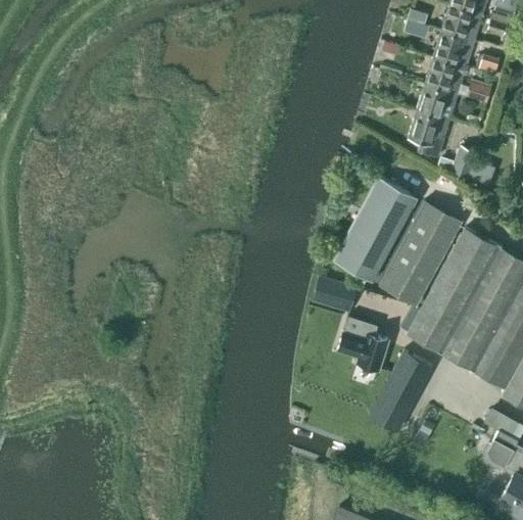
[(449,0),(448,5),(473,11),(475,4),(484,7),(485,0),(449,0)]
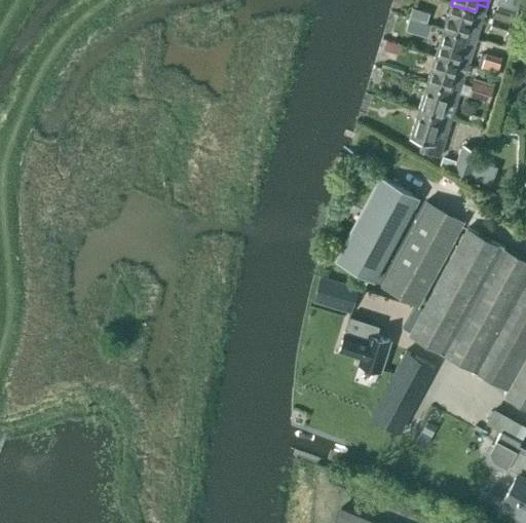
[(498,0),(495,11),(516,17),(521,0),(498,0)]
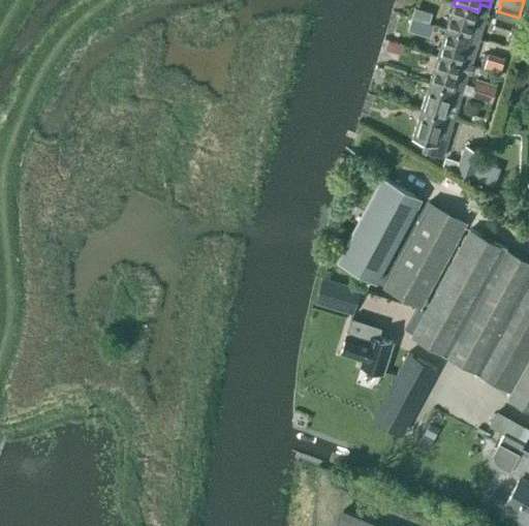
[(477,13),(478,11),(454,5),(445,31),(469,39),(472,31),(481,34),(487,17),(477,13)]
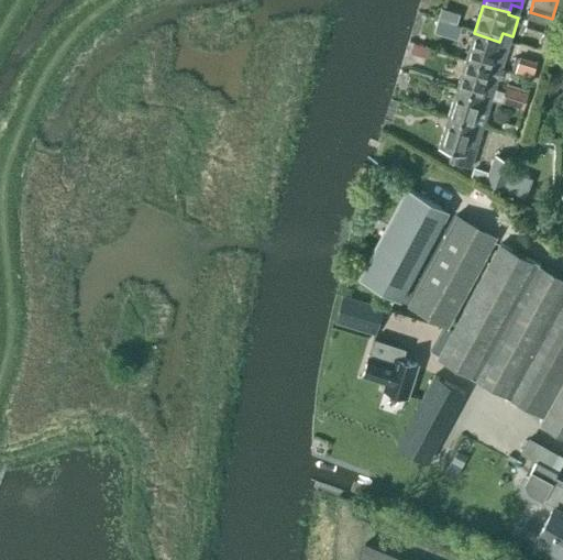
[(528,20),(523,33),(541,39),(545,25),(539,23),(533,22),(528,20)]
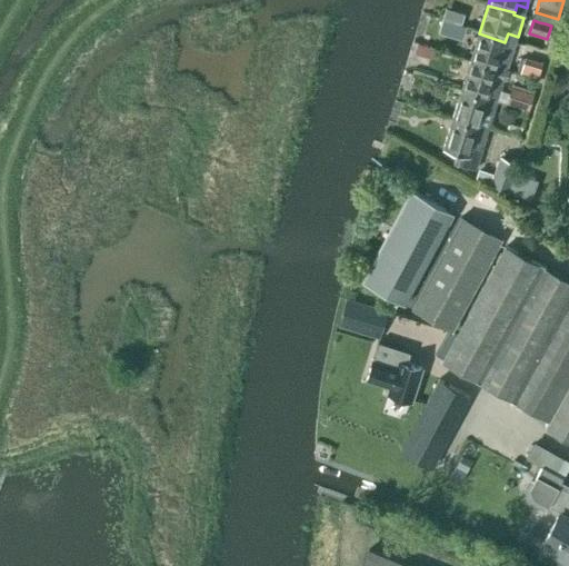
[(442,22),(438,36),(455,41),(459,28),(456,27),(452,26),(442,22)]
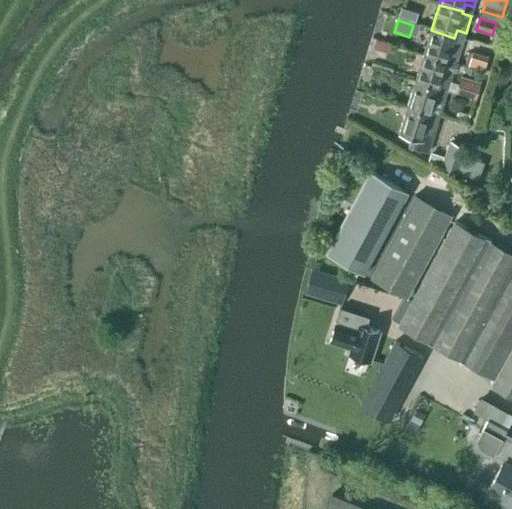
[(452,45),(454,38),(431,30),(423,56),(446,64),(447,63),(456,65),(461,48),(452,45)]
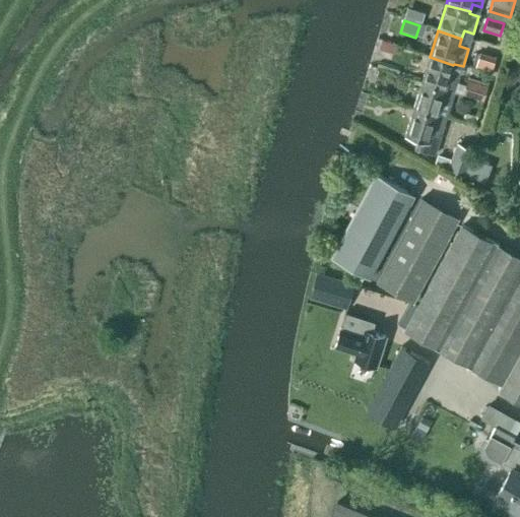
[(479,55),(475,69),(485,72),(491,74),(496,60),(491,59),(485,57),(479,55)]
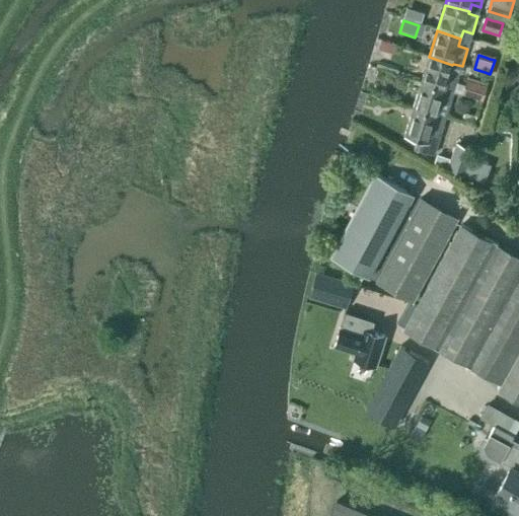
[(452,65),(429,57),(421,84),(444,91),(453,93),(459,75),(450,72),(452,65)]
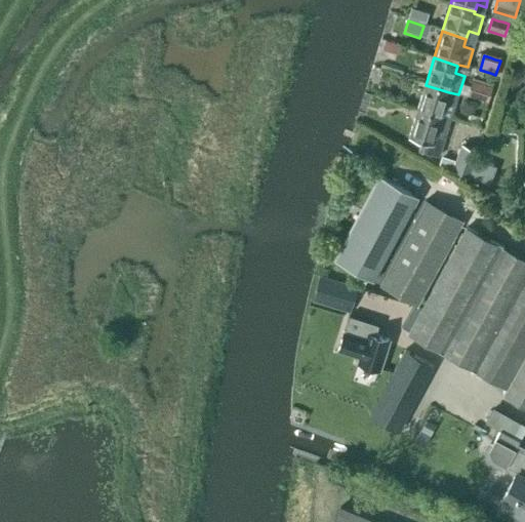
[(471,83),(467,97),(488,104),(492,89),(471,83)]
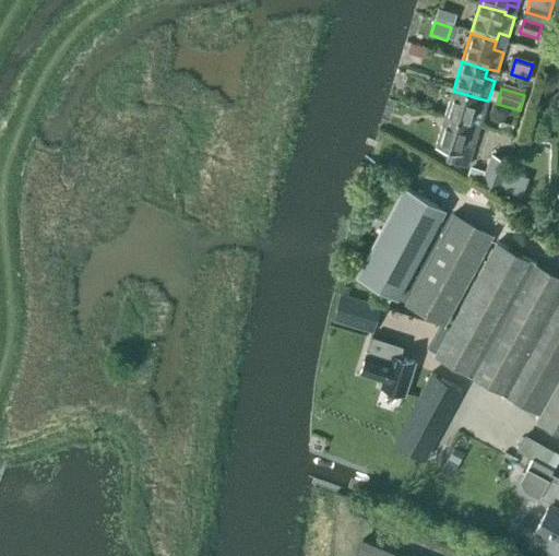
[(476,107),(478,98),(453,91),(444,119),(470,126),(471,126),(479,129),(486,109),(476,107)]
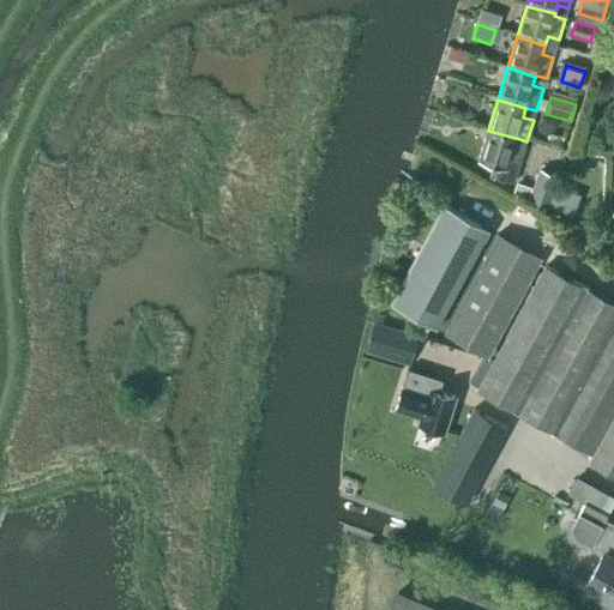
[(524,151),(513,149),(516,138),(488,131),(477,163),(491,167),(487,177),(513,186),(524,151)]
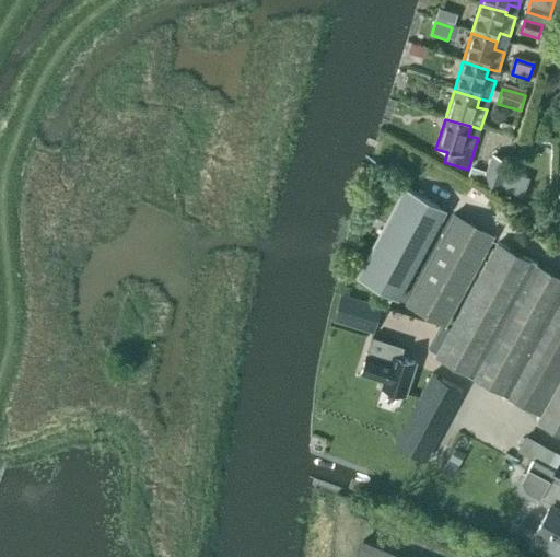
[(500,124),(498,131),(511,135),(513,128),(506,126),(504,125),(500,124)]
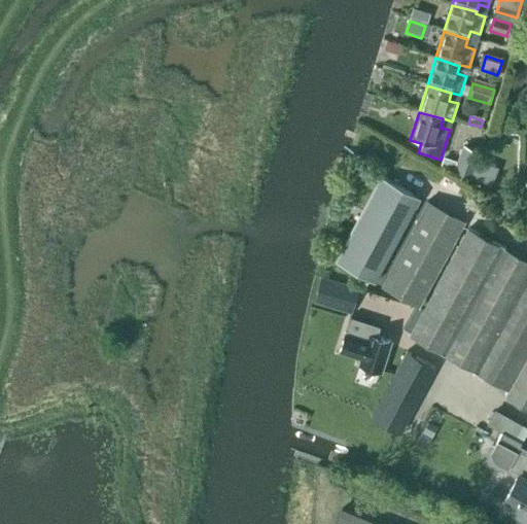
[(480,153),(463,147),(453,175),(469,181),(480,153)]
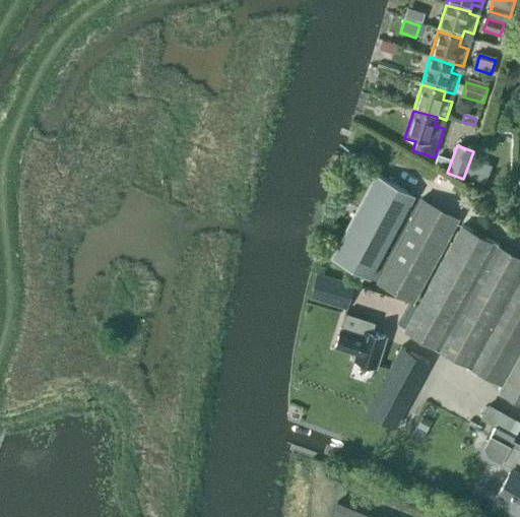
[(351,227),(332,262),(370,282),(411,205),(403,201),(407,194),(378,178),(360,212),(365,215),(358,230),(351,227)]
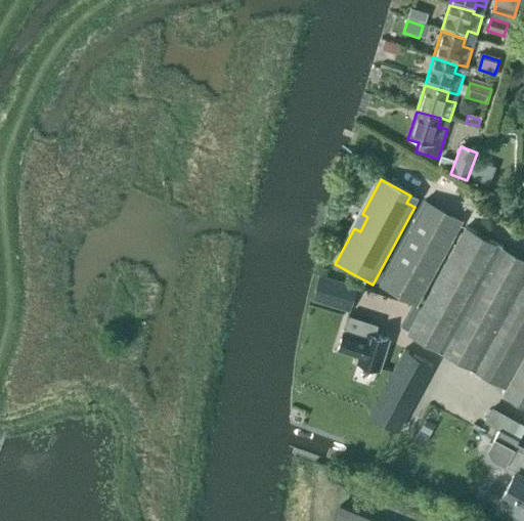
[(427,205),(382,288),(417,306),(461,222),(427,205)]
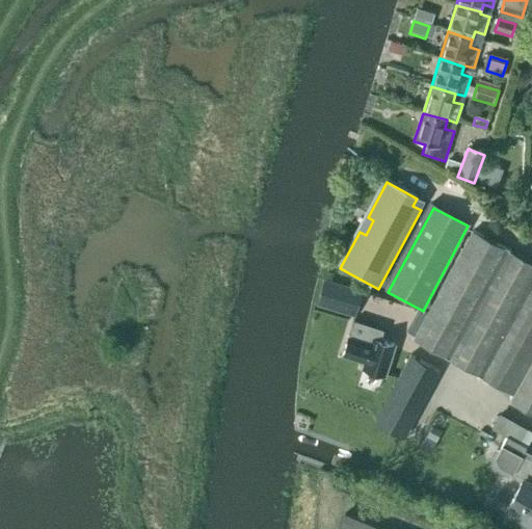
[(531,265),(473,233),(414,342),(512,398),(509,403),(531,416),(531,265)]
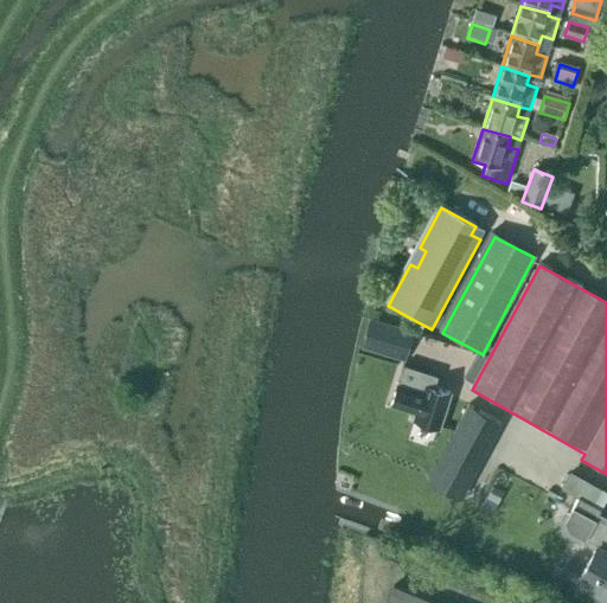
[(398,348),(407,351),(411,334),(372,322),(363,353),(394,363),(398,348)]
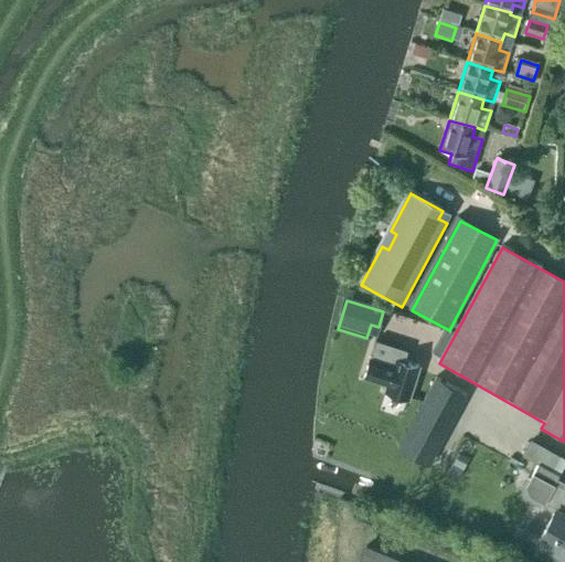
[(396,362),(390,360),(391,357),(375,350),(365,381),(387,388),(386,394),(408,401),(418,370),(396,362)]
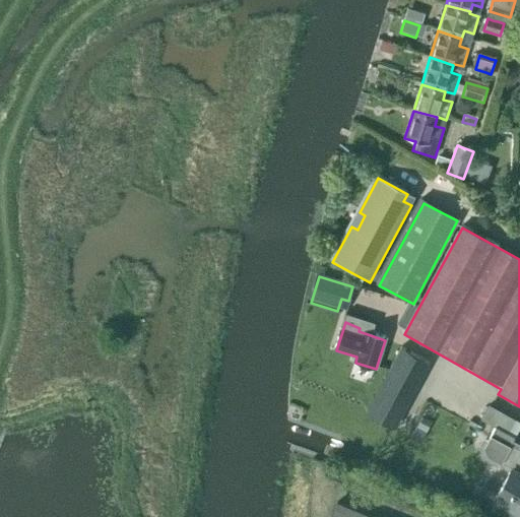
[(368,414),(395,431),(430,366),(401,350),(368,414)]
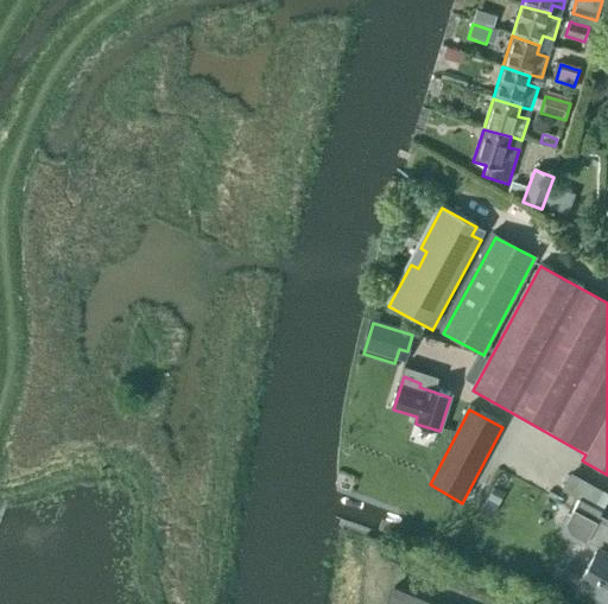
[(570,474),(562,490),(577,498),(587,483),(570,474)]
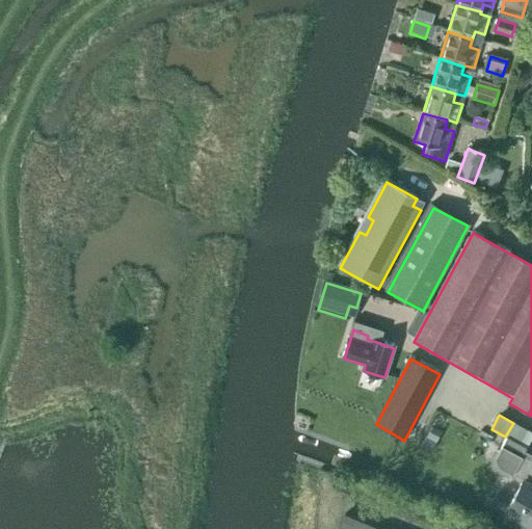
[(500,446),(494,457),(497,466),(512,475),(510,478),(521,484),(503,517),(525,528),(531,528),(531,464),(522,458),(527,449),(505,437),(500,446)]
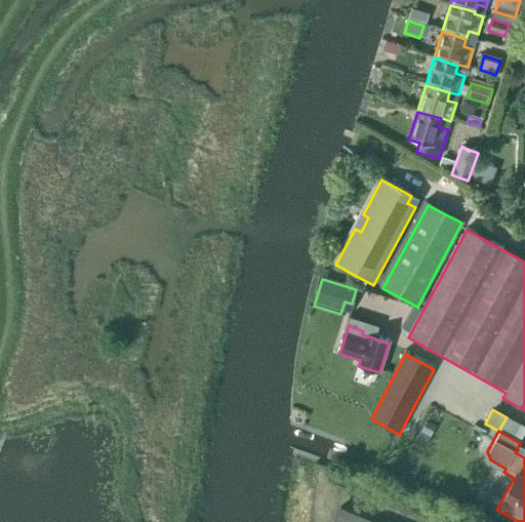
[(373,521),(339,508),(332,521),(373,521)]
